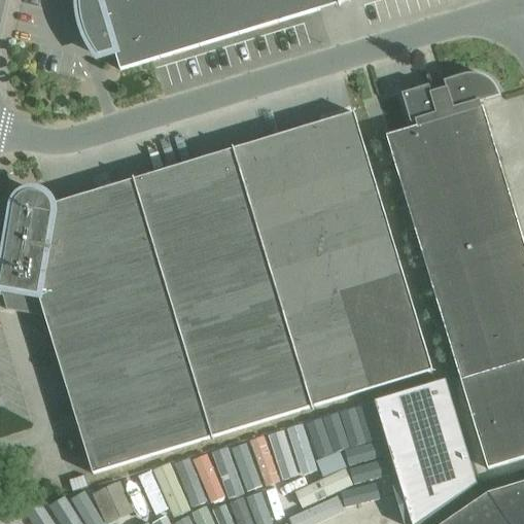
[(77,0),(78,7),(79,16),(82,29),(86,37),(92,47),(96,53),(112,48),(117,67),(338,0),(77,0)]
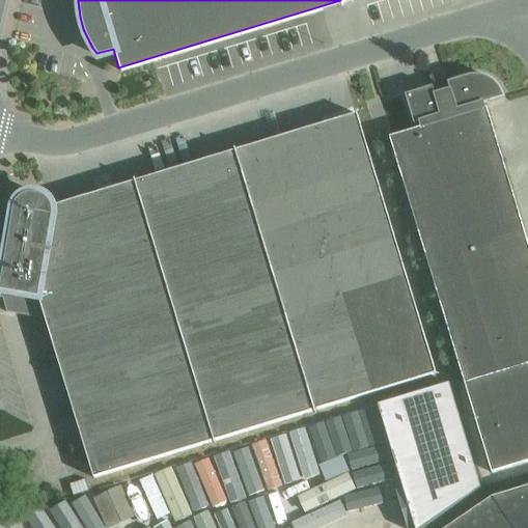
[(431,83),(403,91),(412,121),(417,119),(419,124),(387,134),(490,469),(527,457),(527,249),(484,105),(481,106),(480,101),(500,94),(499,89),(497,85),(495,83),(492,79),(488,76),(483,74),(481,73),(476,72),(471,72),(466,73),(445,79),(445,80),(431,84),(431,83)]
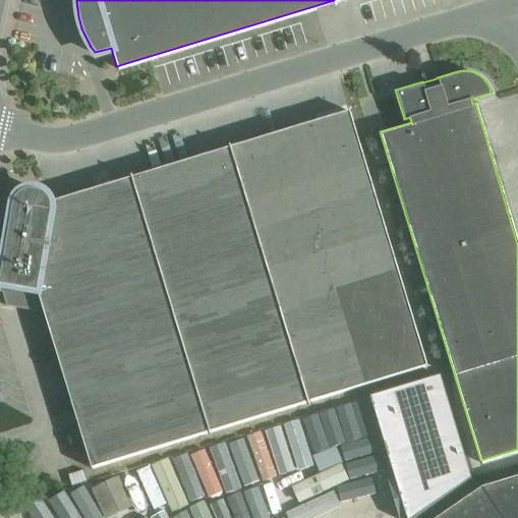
[(1,289),(5,303),(43,309),(90,465),(425,363),(348,109),(49,199),(47,195),(45,192),(41,189),(37,187),(33,186),(24,187),(21,189),(17,192),(14,196),(12,200),(0,270),(0,289),(1,289)]
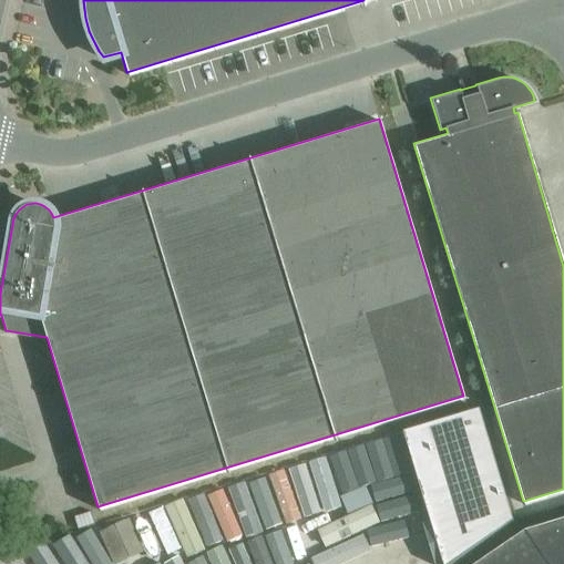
[(479,404),(402,428),(444,563),(447,563),(513,516),(479,404)]
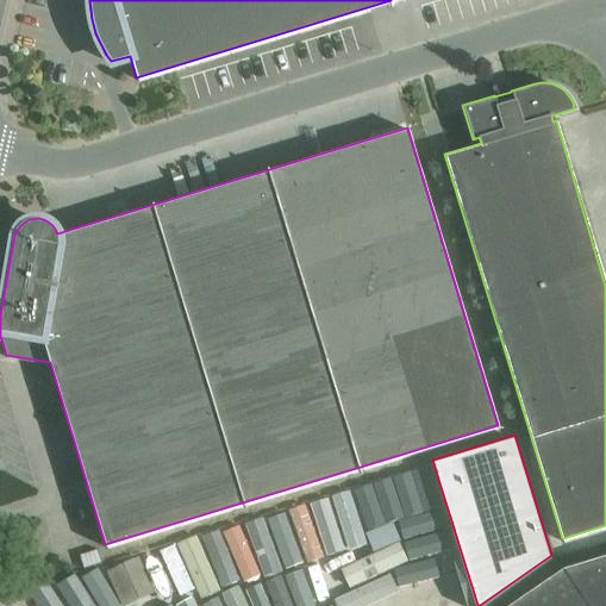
[(367,538),(411,529),(398,475),(294,500),(306,551),(367,536),(367,538)]
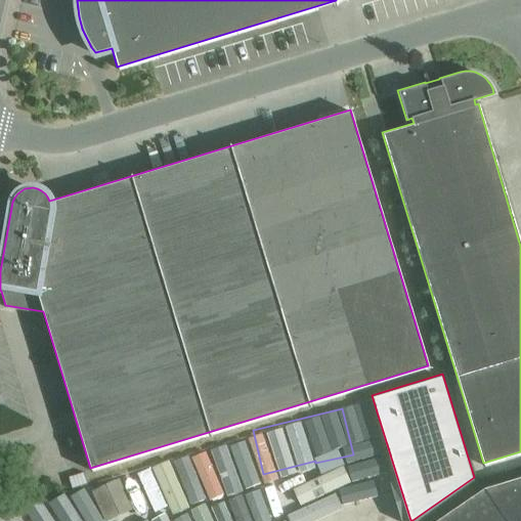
[(348,411),(354,447),(370,444),(363,408),(348,411)]
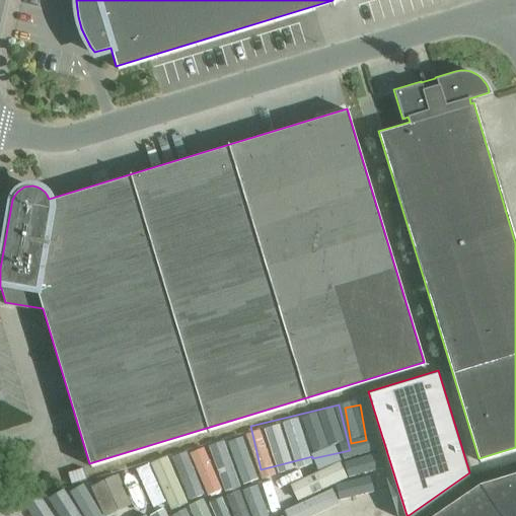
[(216,446),(173,457),(177,471),(220,460),(216,446)]
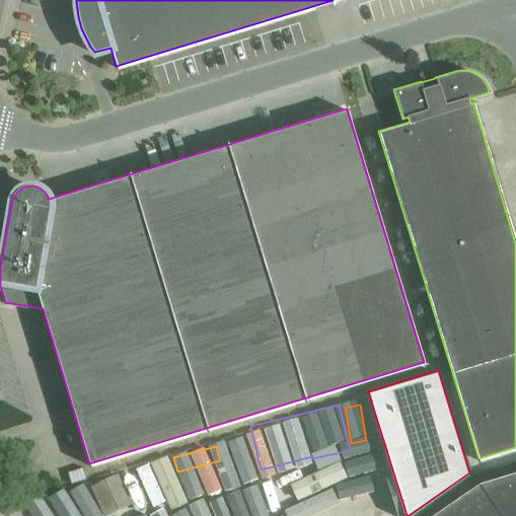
[(374,451),(340,455),(341,467),(376,464),(374,451)]
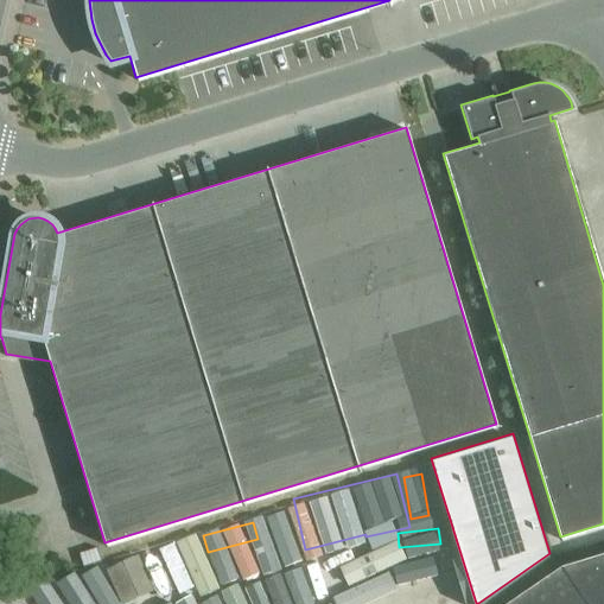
[(132,542),(134,599),(177,597),(177,590),(199,590),(197,539),(132,542)]
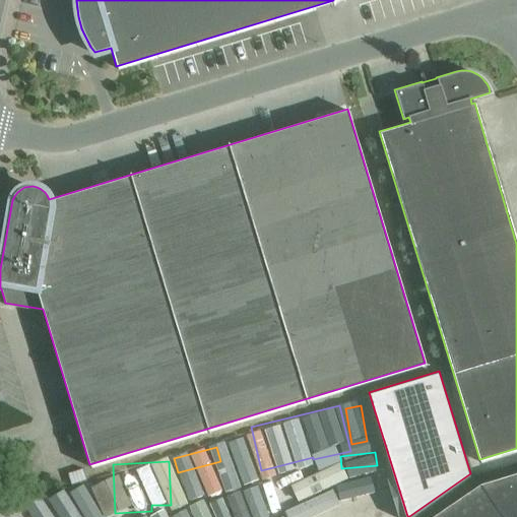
[(179,477),(182,493),(232,481),(229,467),(179,477)]
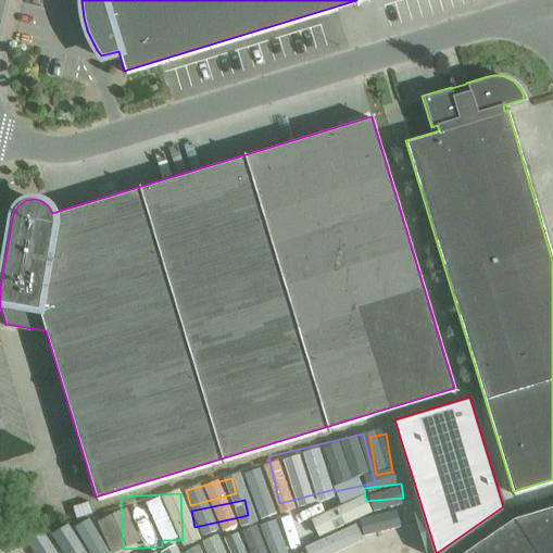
[(552,552),(552,504),(512,517),(460,552),(552,552)]
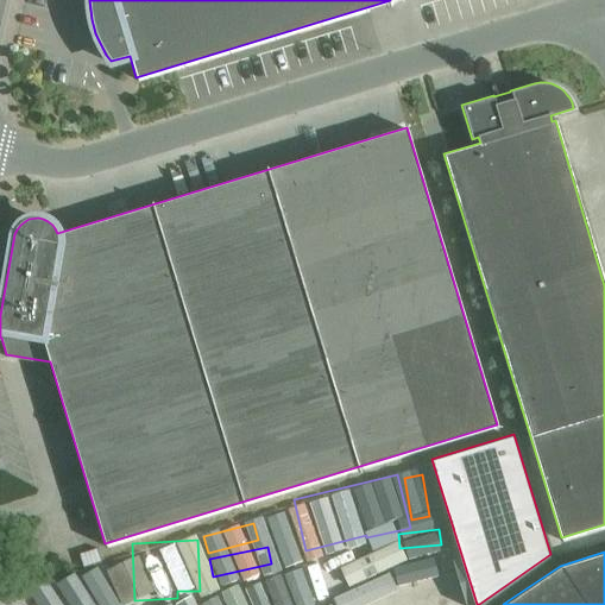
[(70,568),(77,604),(111,604),(102,561),(70,568)]
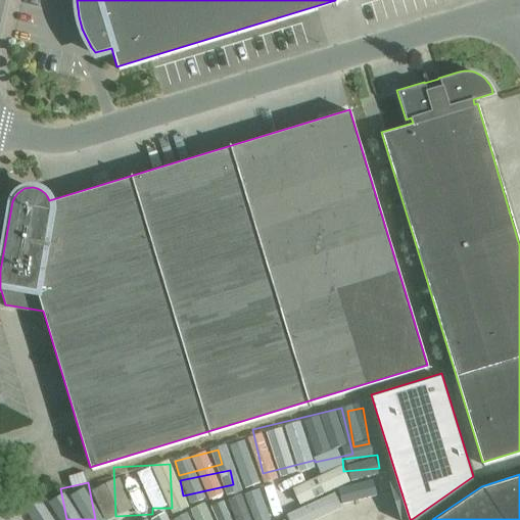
[(30,498),(37,519),(63,519),(54,490),(30,498)]
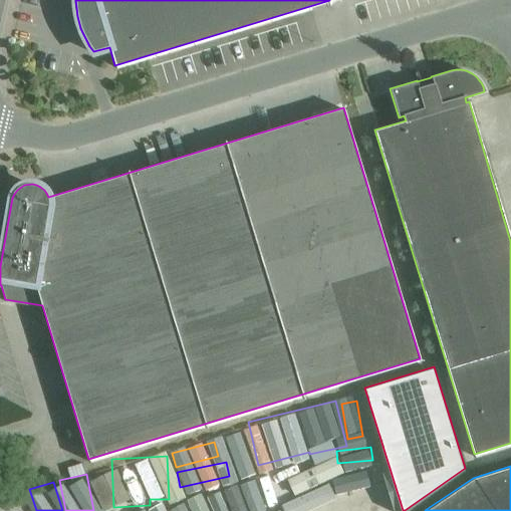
[(384,510),(370,493),(359,501),(366,510),(384,510)]
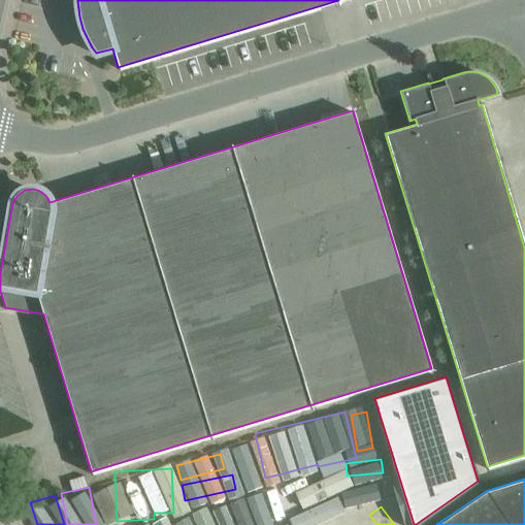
[(153,524),(191,524),(185,511),(153,524)]
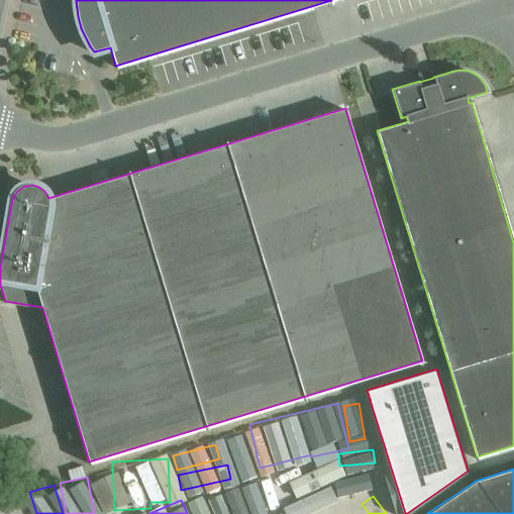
[(14,513),(12,503),(0,505),(0,513),(14,513)]
